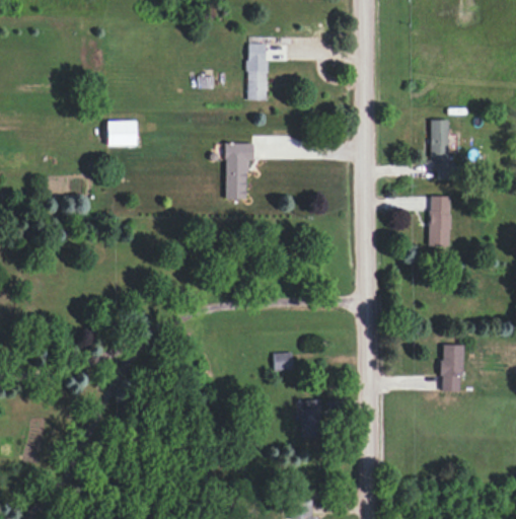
[(268,44),(248,43),(247,99),(267,100),(268,44)]
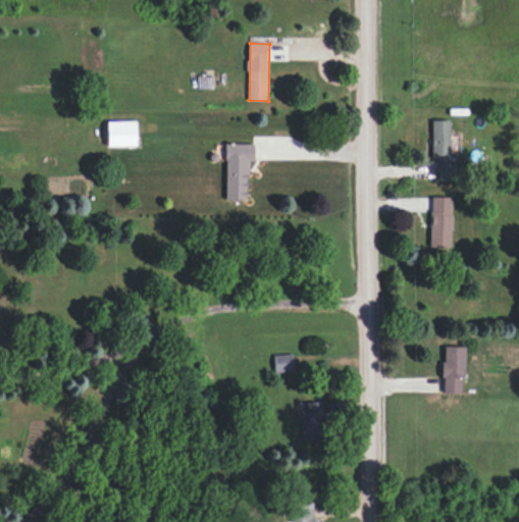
[(452,120),(433,120),(433,159),(451,159),(452,120)]
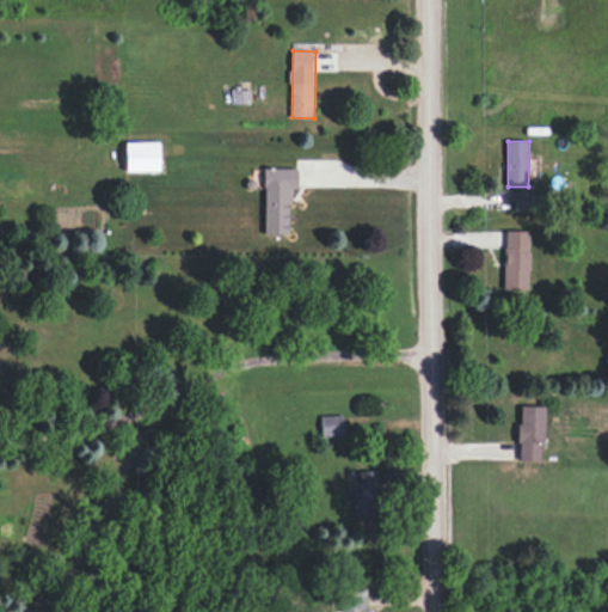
[(128,171),(161,172),(161,144),(128,142),(128,171)]
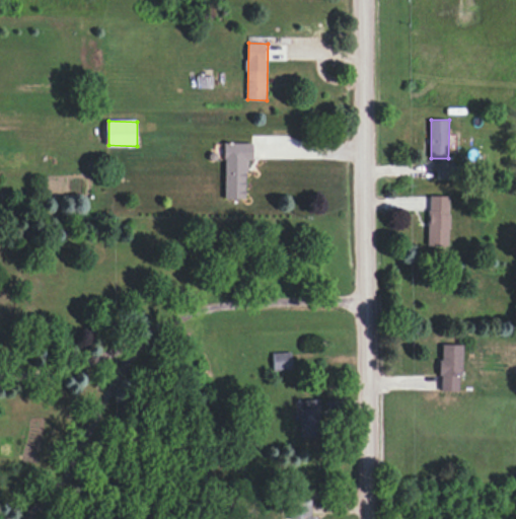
[(247,199),(248,159),(254,159),(254,143),(226,143),(226,199),(247,199)]
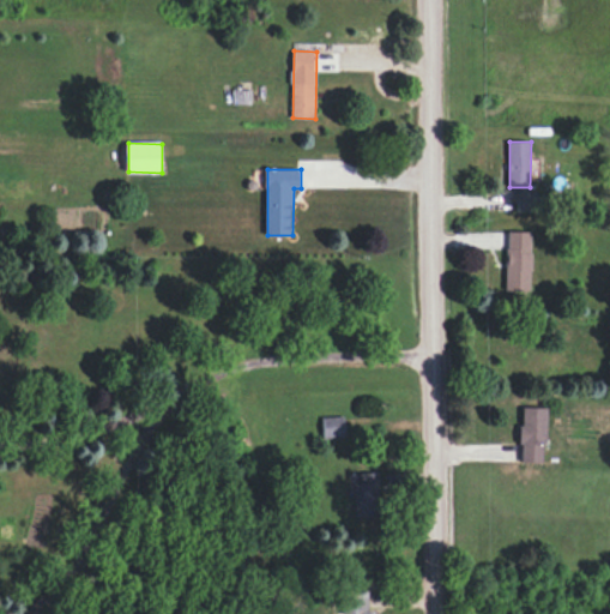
[(533,233),(509,232),(508,290),(532,292),(533,233)]
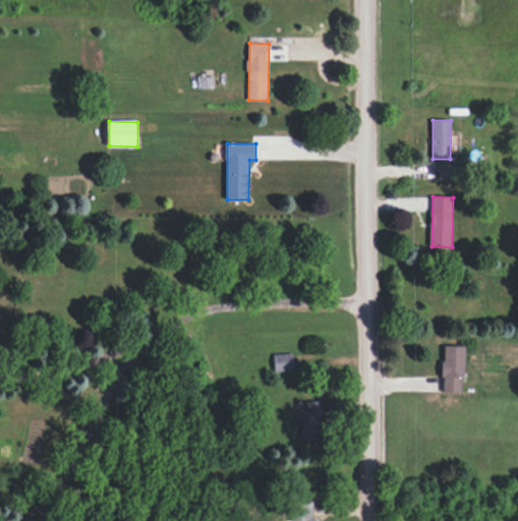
[(465,346),(445,346),(444,393),(464,393),(465,346)]
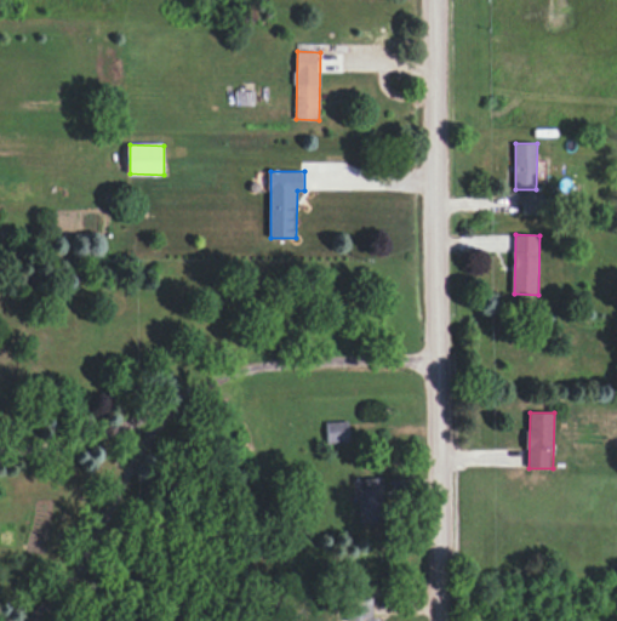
[(327,422),(327,444),(350,443),(350,422),(327,422)]
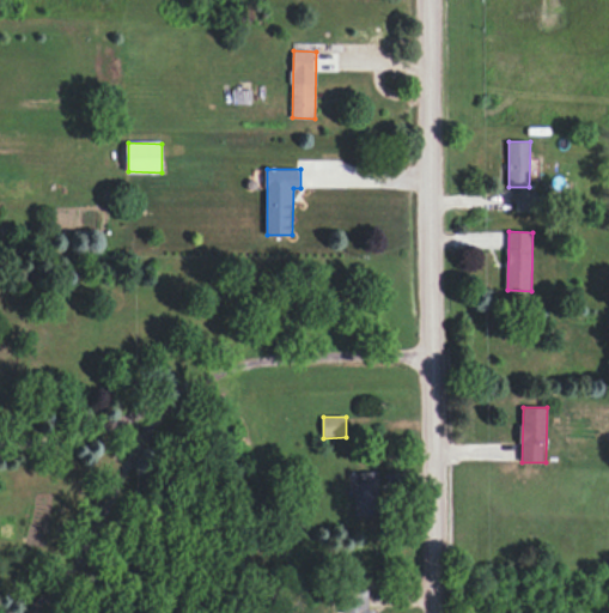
[(381,473),(357,472),(355,516),(379,517),(381,473)]
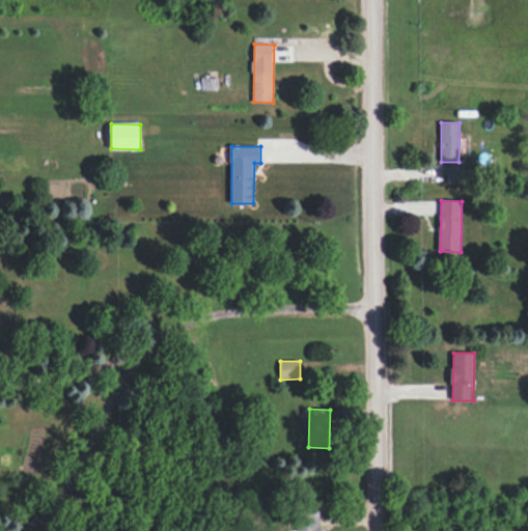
[(326,530),(326,528),(321,528),(321,511),(300,512),(300,530),(326,530)]
